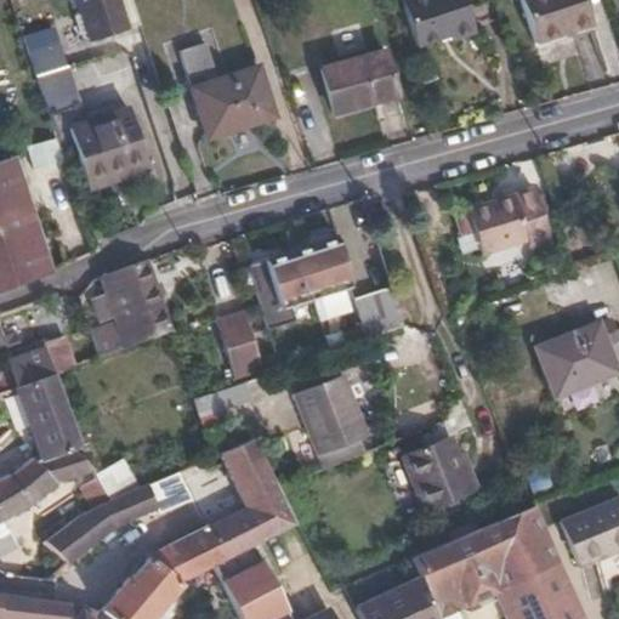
[(149,44),(134,0),(117,0),(84,11),(98,55),(121,47),(128,50),(149,44)]
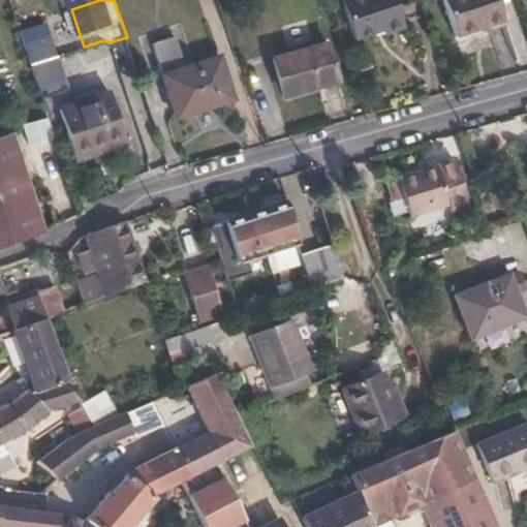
[(403,29),(394,0),(339,0),(351,39),(379,31),(382,37),(403,29)]
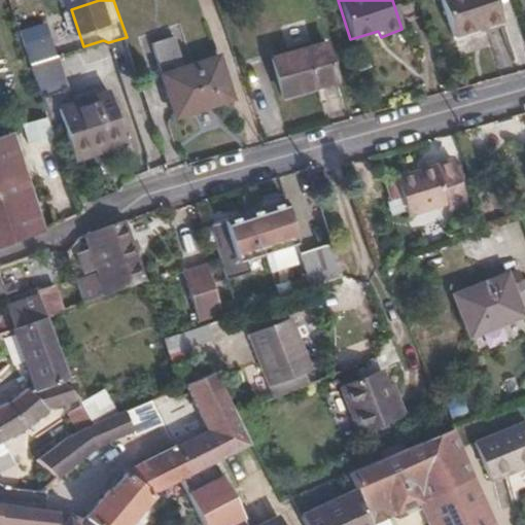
[(440,0),(453,37),(502,20),(495,0),(440,0)]
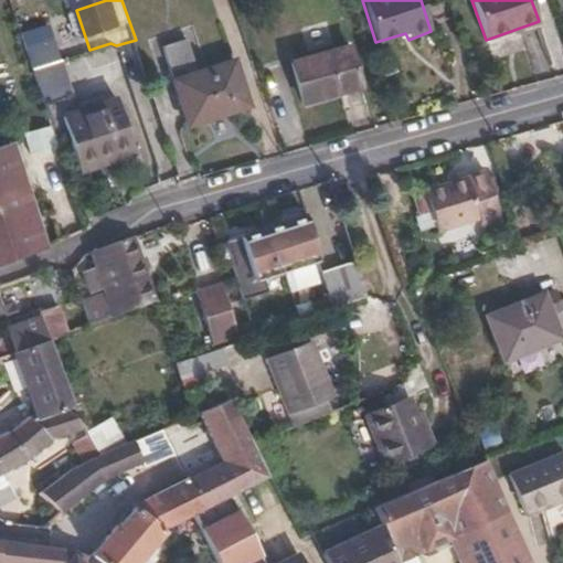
[(160,50),(184,42),(183,39),(159,46),(160,50)]
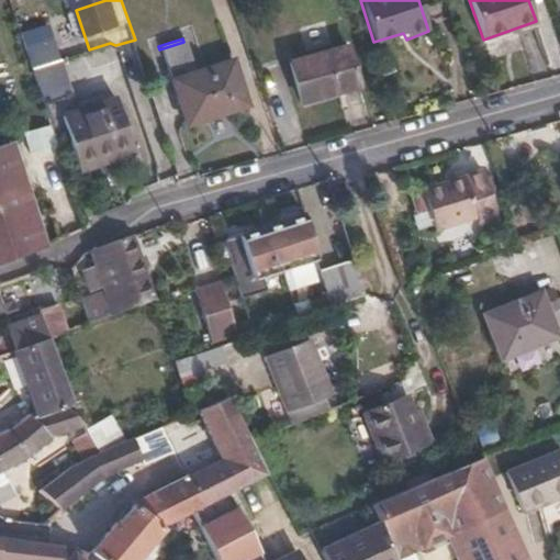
[(248,107),(233,60),(194,74),(183,42),(159,49),(186,130),(248,107)]
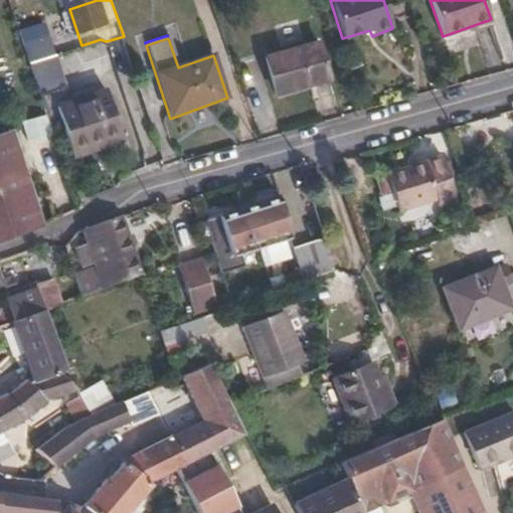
[(82,49),(106,41),(101,39),(81,45),(82,49)]
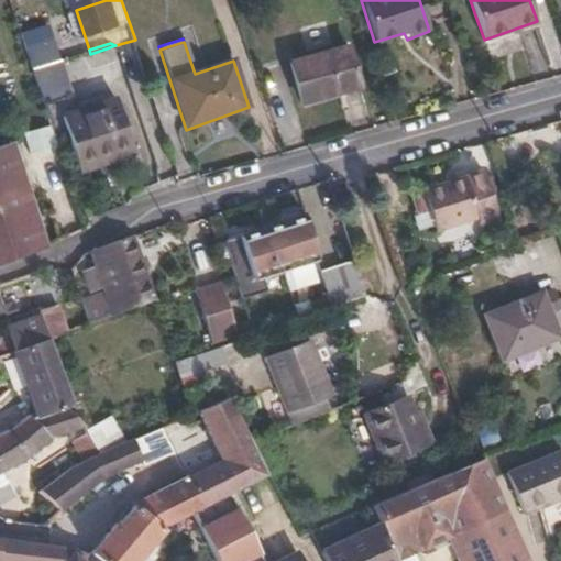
[(59,59),(54,44),(29,53),(34,68),(59,59)]
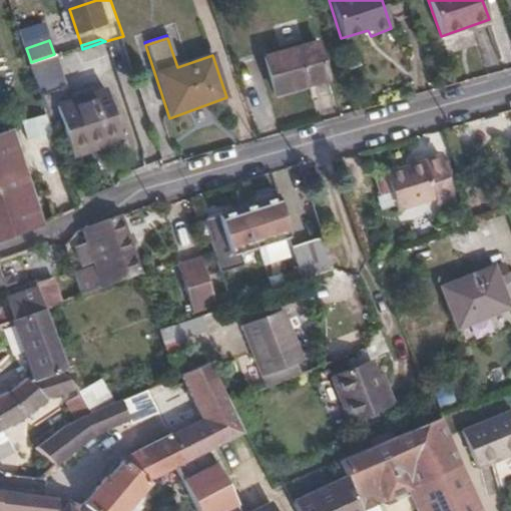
[(316,42),(265,57),(274,94),(327,79),(316,42)]
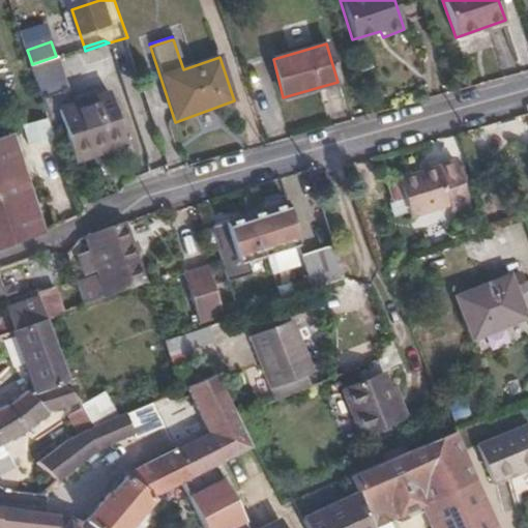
[(67,90),(56,56),(32,64),(44,98),(67,90)]
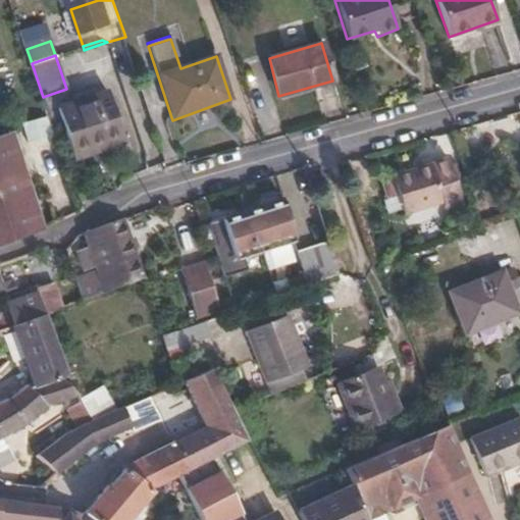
[(121,132),(108,93),(59,109),(70,145),(75,160),(92,155),(88,143),(121,132)]
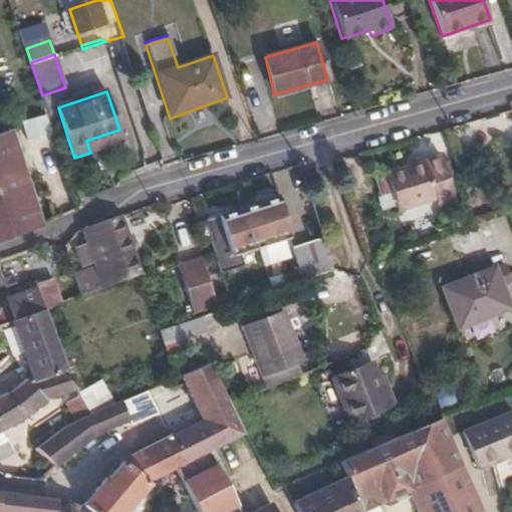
[(58,107),(56,98),(44,101),(58,146),(69,143),(58,107)]
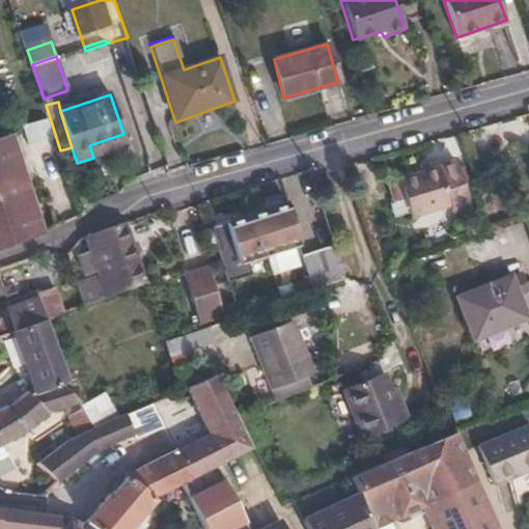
[(93,158),(128,146),(123,134),(89,145),(93,158)]
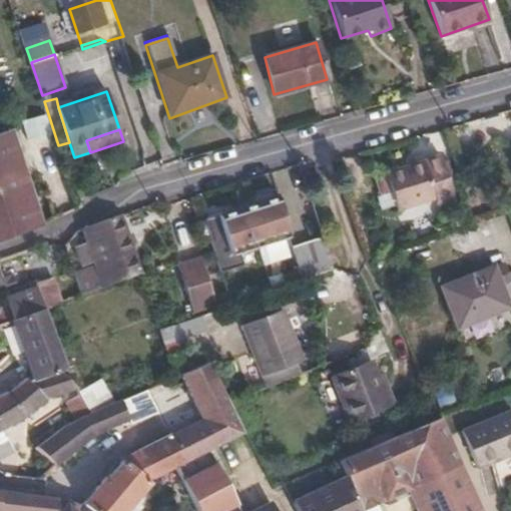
[(0,238),(42,224),(12,130),(0,133),(0,238)]
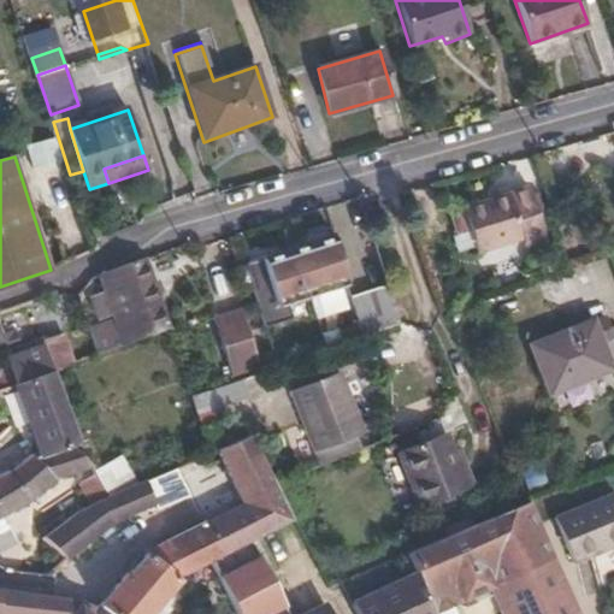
[(521,178),(455,200),(471,246),(515,230),(519,238),(541,231),(521,178)]
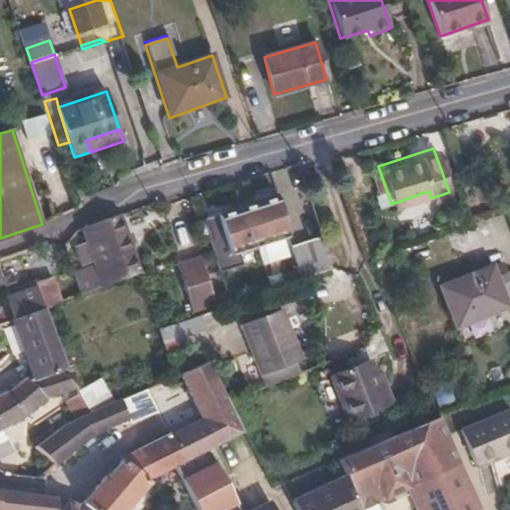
[(293,233),(279,192),(210,218),(228,270),(247,263),(243,251),(293,233)]
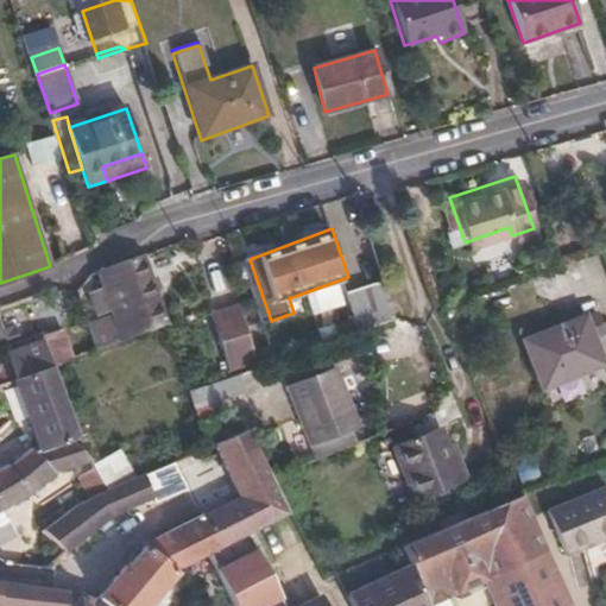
[(166,322),(144,254),(99,271),(119,330),(94,340),(96,349),(166,322)]
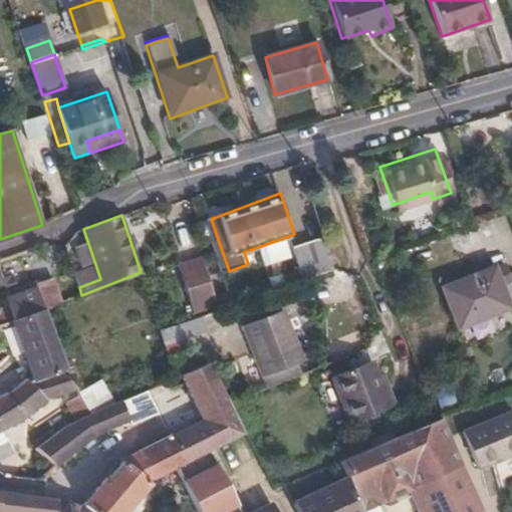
[(229,271),(211,219),(204,221),(222,274),(229,271)]
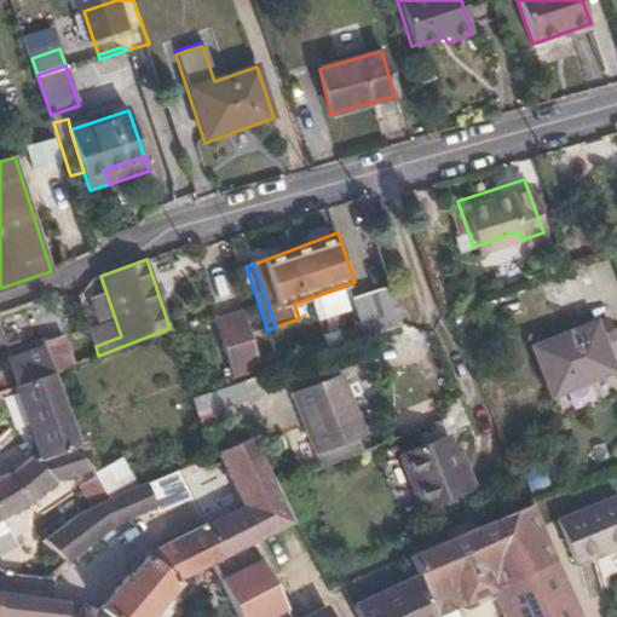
[(404,322),(388,282),(353,294),(368,335),(404,322)]
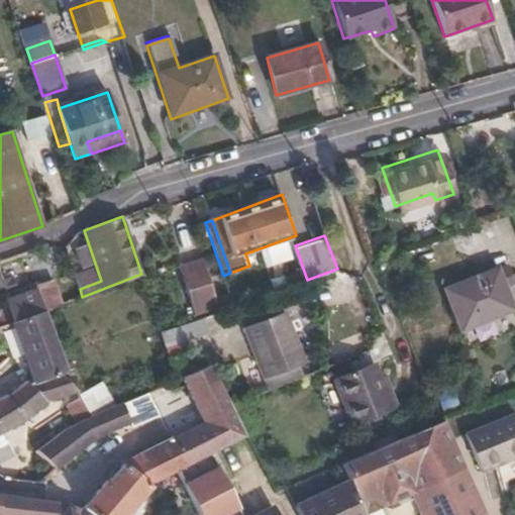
[(207,259),(182,268),(197,310),(222,301),(207,259)]
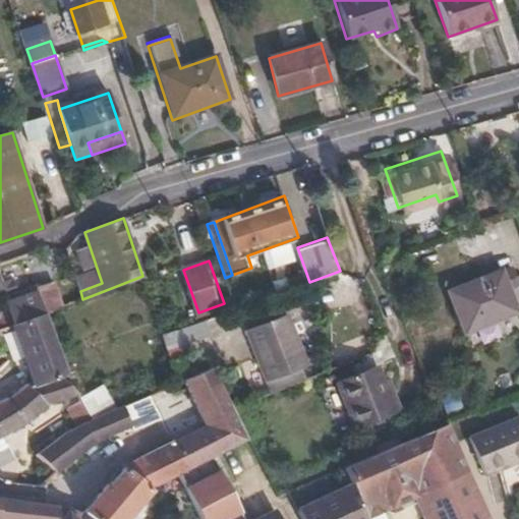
[(499,265),(446,285),(462,325),(515,304),(499,265)]
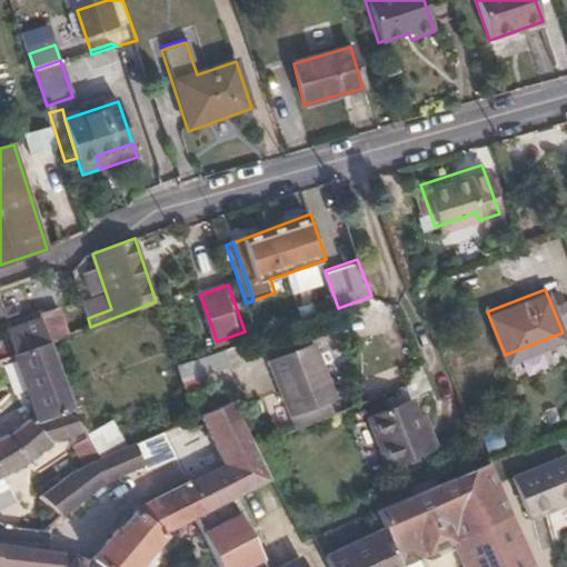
[(69,335),(59,308),(31,319),(19,321),(12,309),(3,314),(0,305),(0,317),(1,317),(17,355),(49,342),(69,335)]
